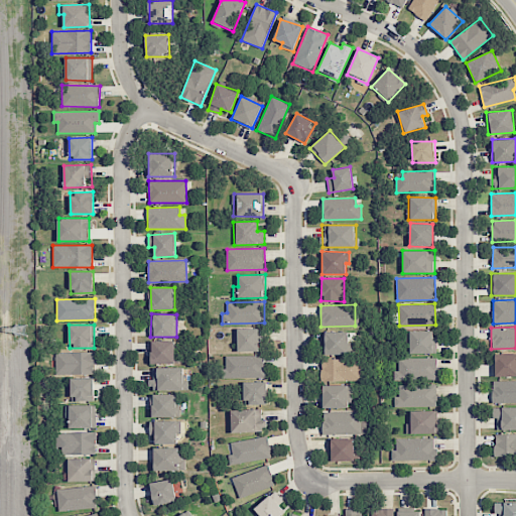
[(236,352),(259,352),(259,329),(236,329),(236,352)]
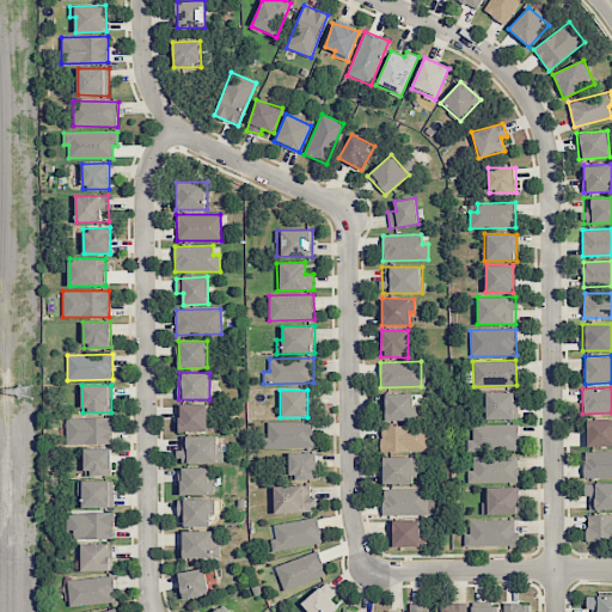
[(487,420),(516,418),(515,392),(487,392),(487,420)]
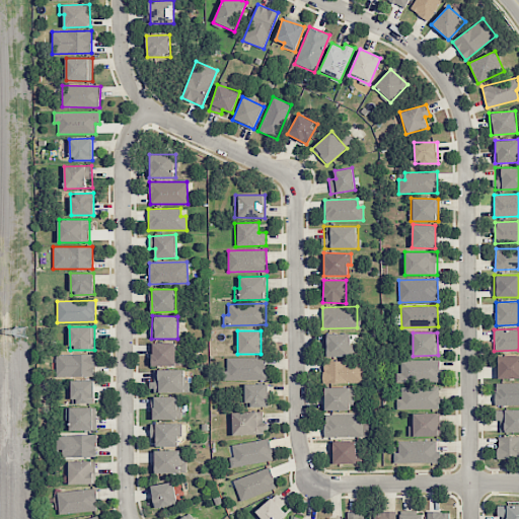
[(351,334),(325,334),(324,357),(350,357),(351,334)]
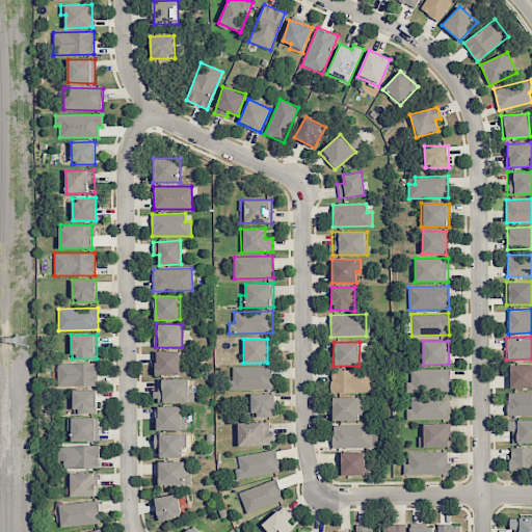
[(156,351),(157,375),(181,375),(181,351),(156,351)]
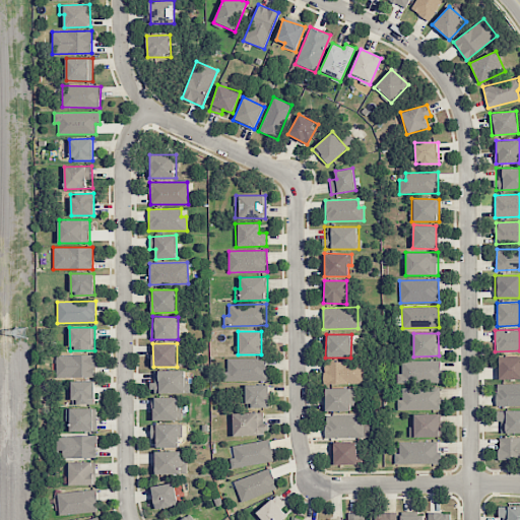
[(56,354),(57,378),(96,377),(95,353),(56,354)]
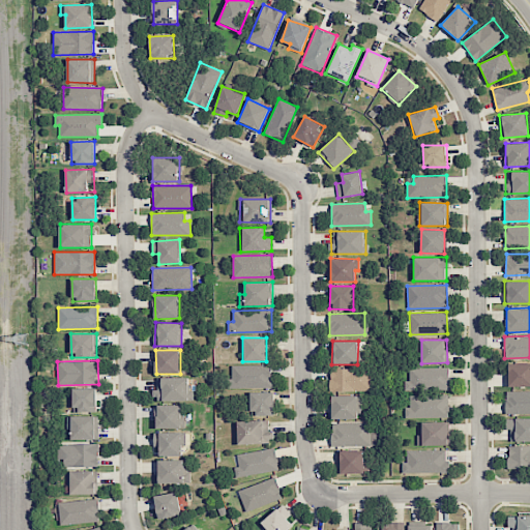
[(529,362),(509,363),(508,386),(529,386),(529,362)]
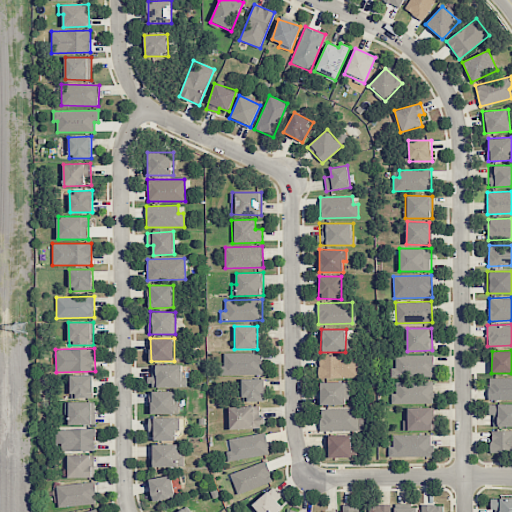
[(262,353),(223,353),(223,373),(262,373),(262,353)]
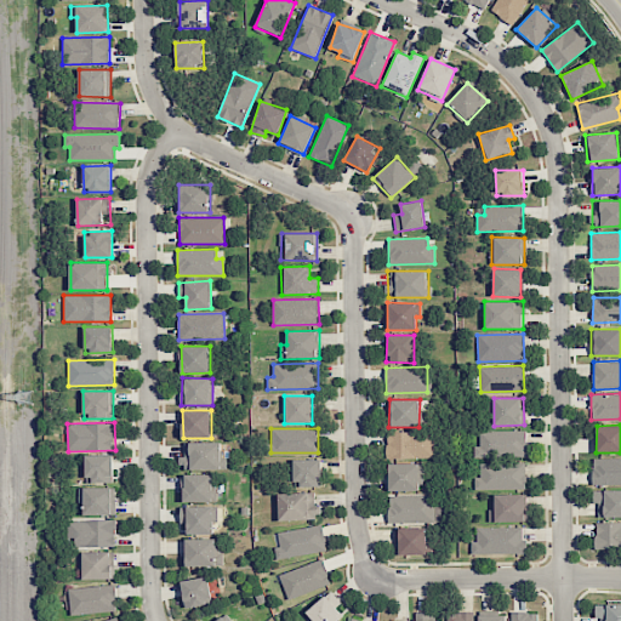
[(527,429),(479,431),(479,445),(473,445),(474,457),(527,456),(527,429)]
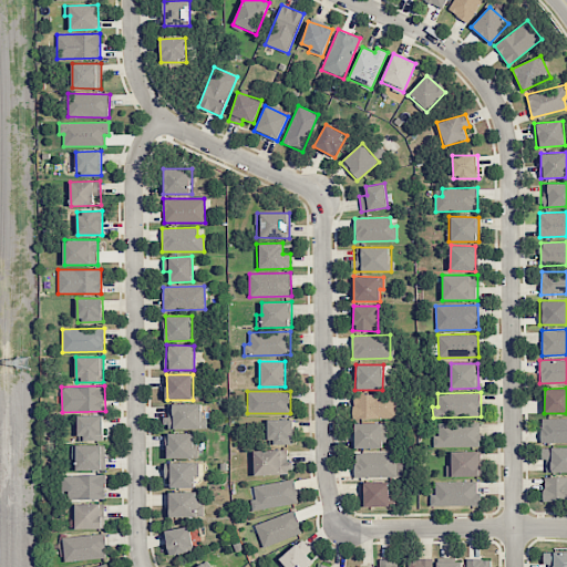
[(353,418),(397,419),(397,395),(353,394),(353,418)]
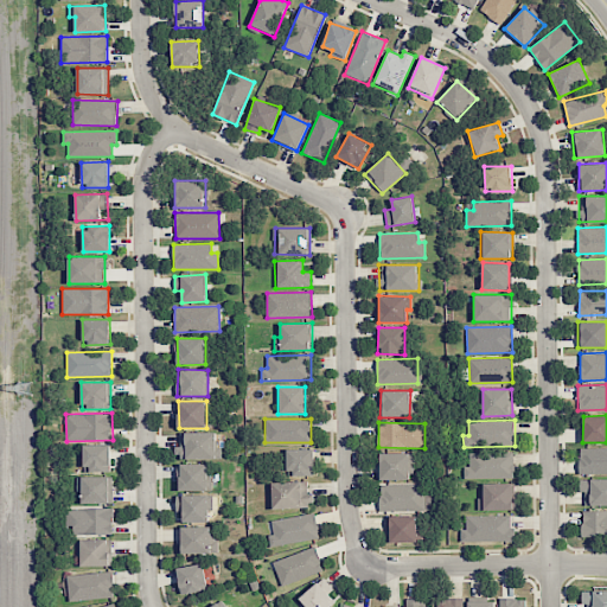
[(218,432),(178,433),(178,459),(218,458),(218,432)]
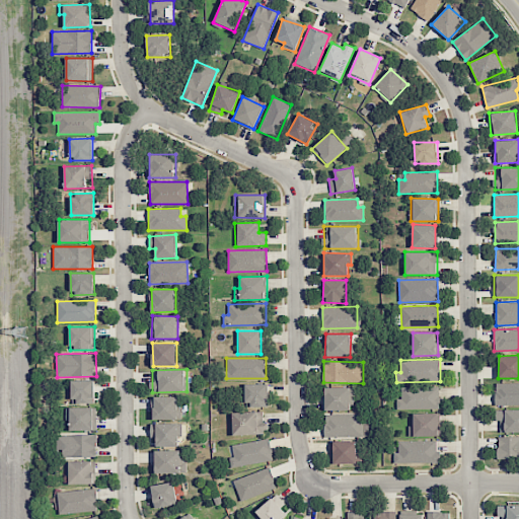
[(94,380),(71,380),(72,403),(94,402),(94,380)]
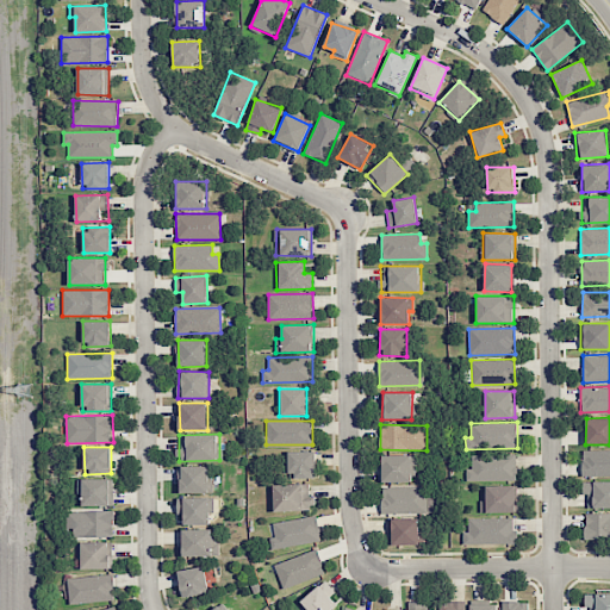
[(609,449),(582,450),(583,475),(609,474),(609,449)]
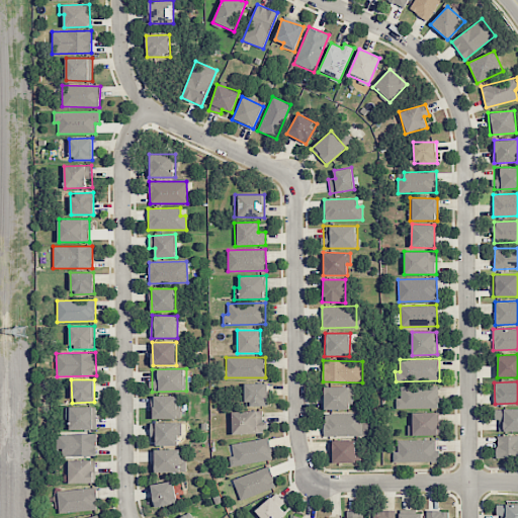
[(267,382),(245,383),(245,406),(267,406),(267,382)]
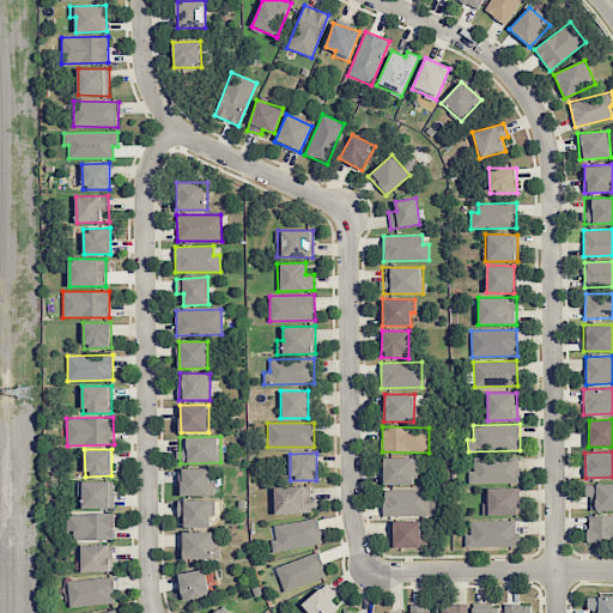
[(417,485),(417,457),(383,457),(383,484),(417,485)]
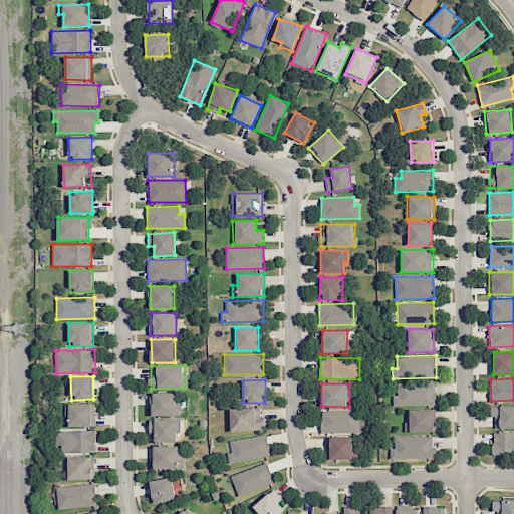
[(393,405),(436,405),(436,383),(394,383),(393,405)]
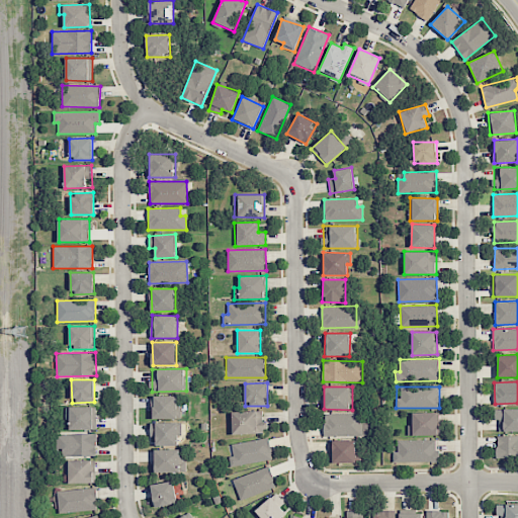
[(178,395),(154,396),(154,419),(179,418),(178,395)]
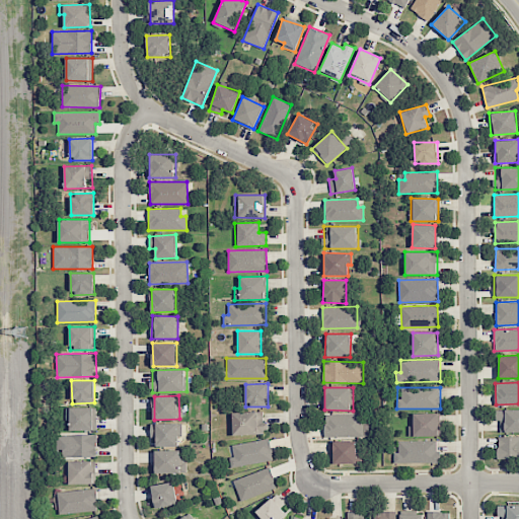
[(70,430),(96,430),(95,406),(66,408),(66,422),(70,421),(70,430)]
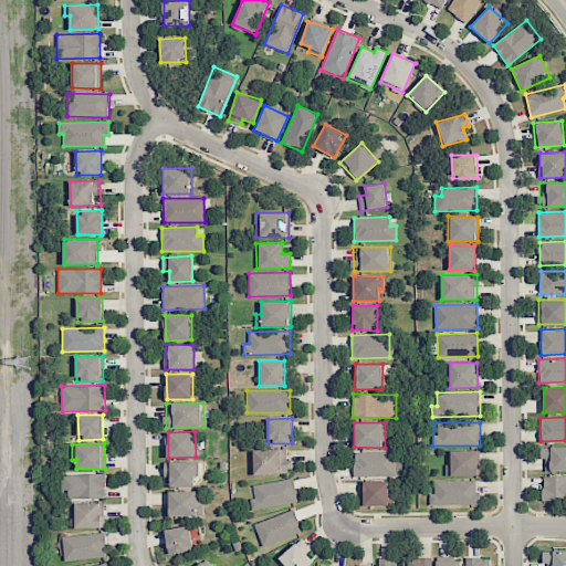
[(565,471),(565,447),(541,447),(541,459),(545,459),(545,471),(565,471)]
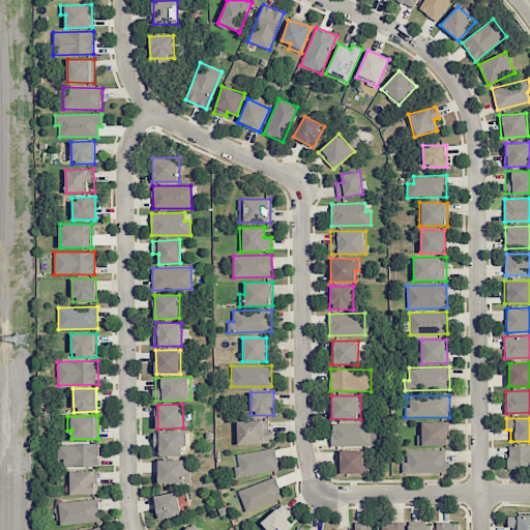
[(270,420),(237,421),(238,444),(270,443),(270,420)]
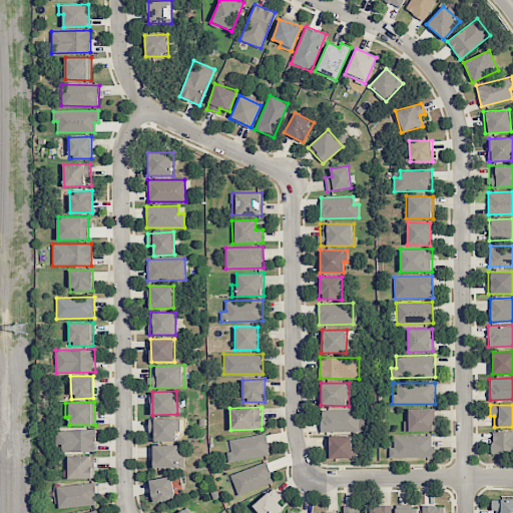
[(434,408),(405,409),(406,431),(435,431),(434,408)]
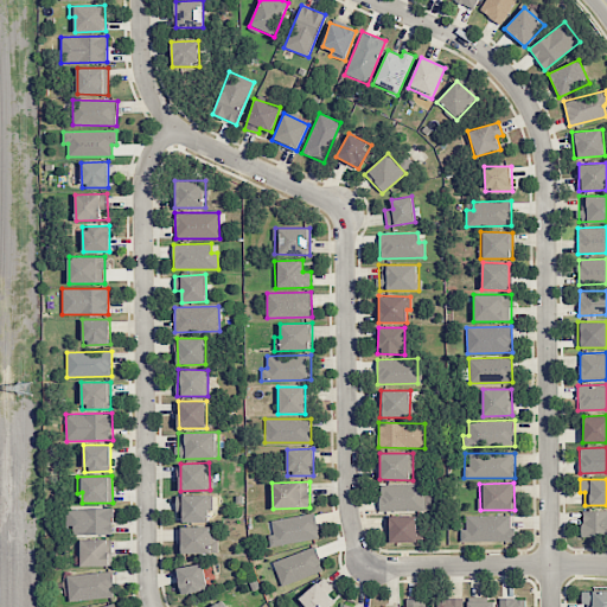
[(425,484),(379,485),(381,510),(425,510),(425,484)]
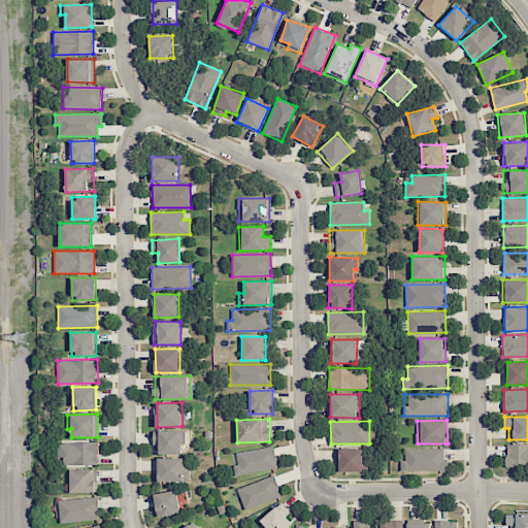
[(153,430),(154,446),(159,446),(160,455),(184,454),(183,430),(153,430)]
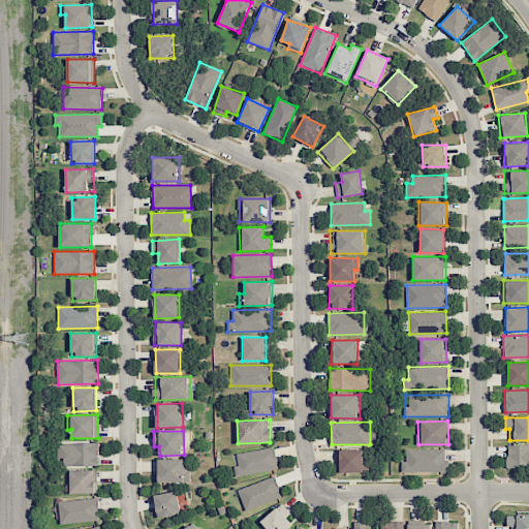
[(98,465),(98,442),(58,443),(59,466),(98,465)]
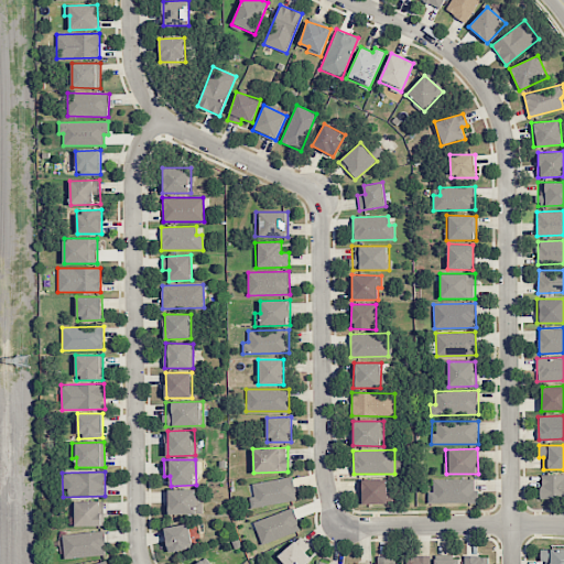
[(541,498),(563,497),(563,474),(540,475),(541,498)]
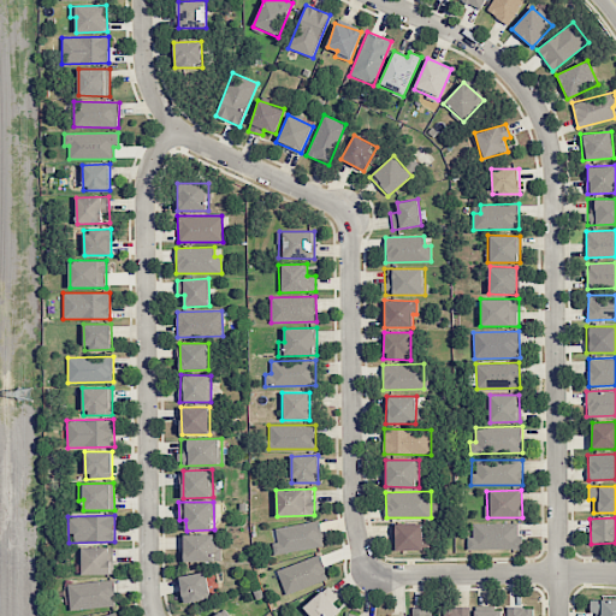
[(273,555),(324,546),(320,521),(274,527),(277,543),(272,544),(273,555)]
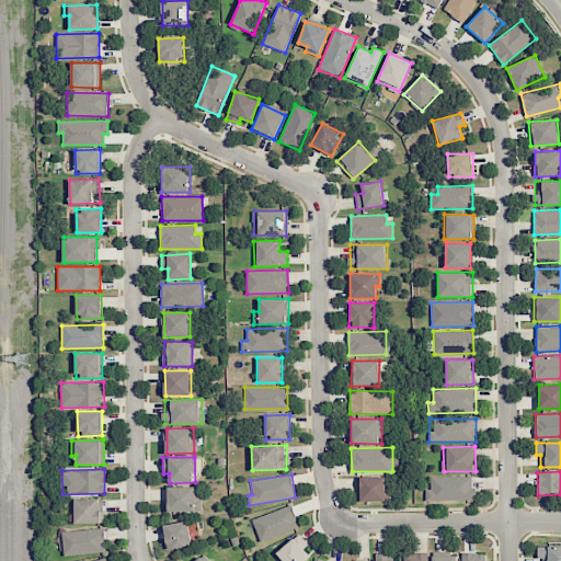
[(431,489),(425,489),(425,501),(473,500),(473,476),(431,477),(431,489)]
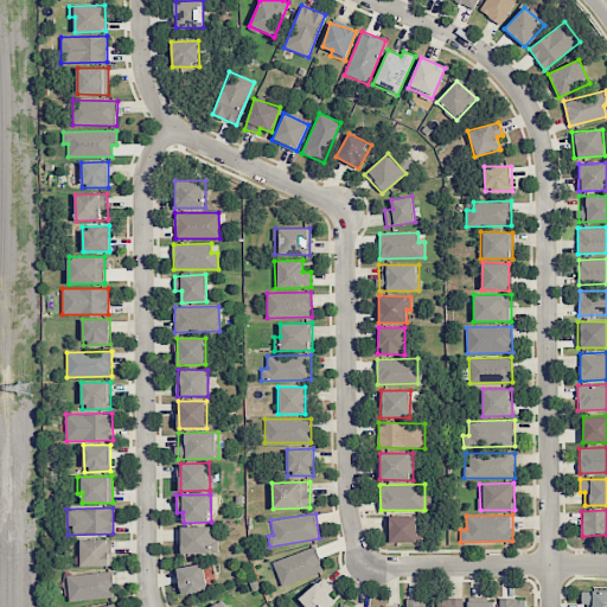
[(416,516),(390,516),(391,543),(417,542),(416,516)]
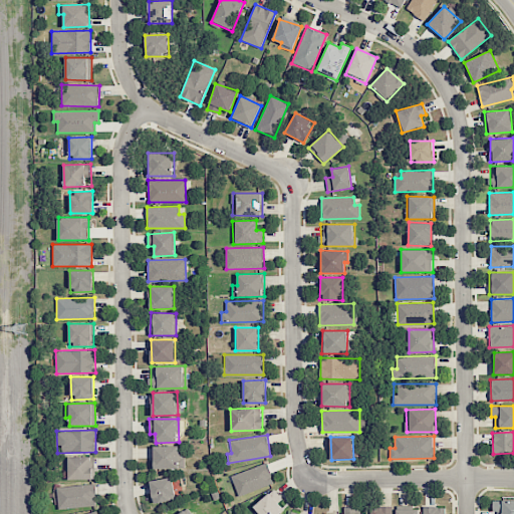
[(182,446),(153,446),(153,469),(182,468),(182,446)]
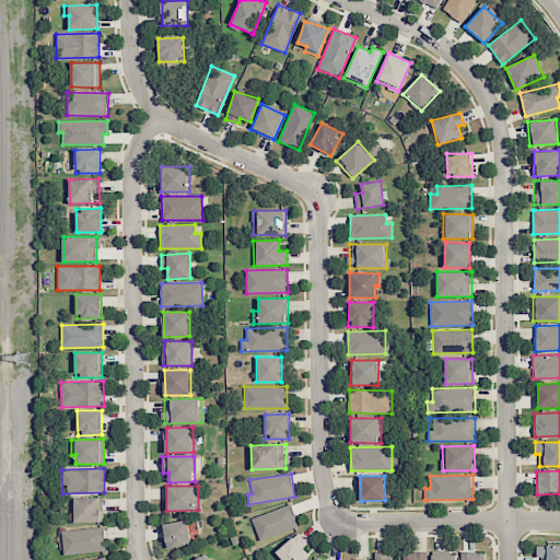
[(72,523),(104,522),(103,498),(71,498),(72,523)]
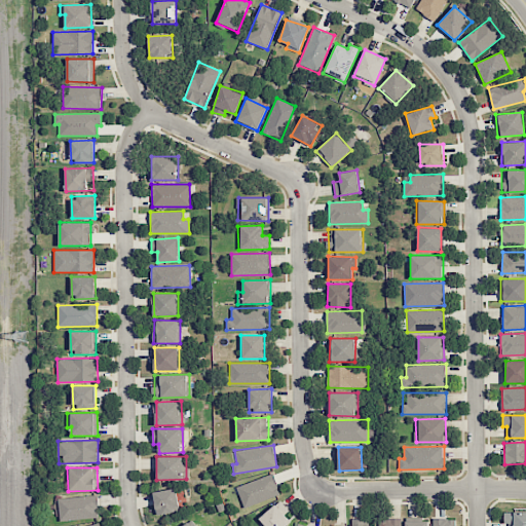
[(280,495),(273,474),(236,486),(243,508),(280,495)]
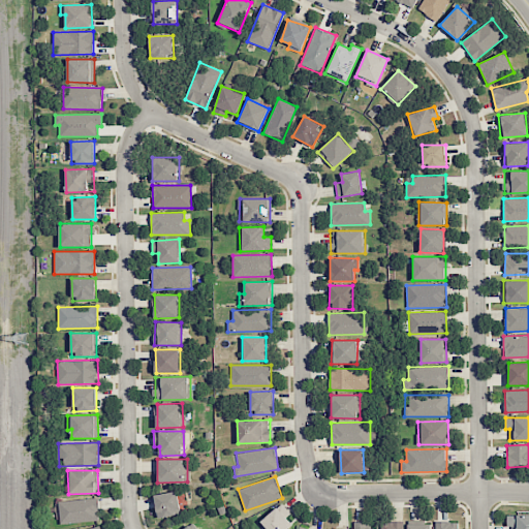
[(154,494),(158,517),(181,512),(178,491),(154,494)]
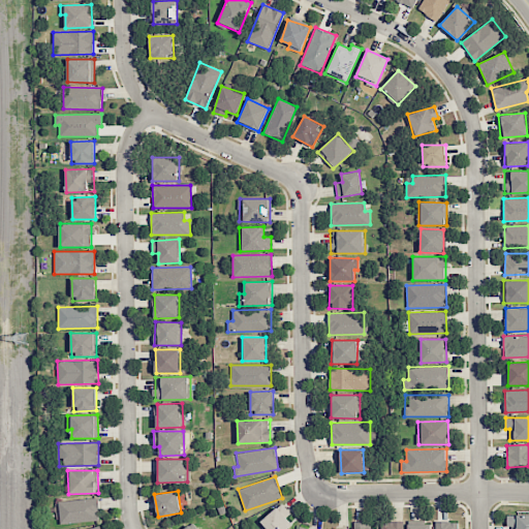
[(99,522),(98,498),(59,500),(60,523),(99,522)]
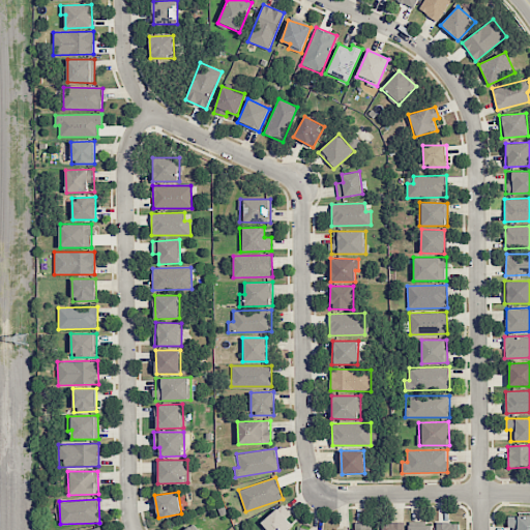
[(288,529),(295,524),(282,505),(261,522),(267,529),(288,529)]
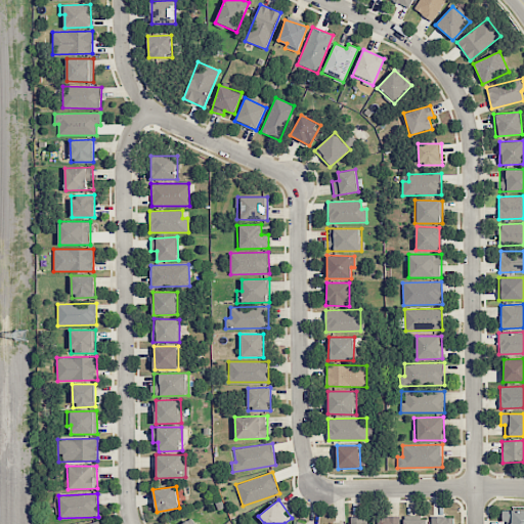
[(523,523),(523,510),(501,511),(501,522),(507,522),(507,523),(523,523)]
